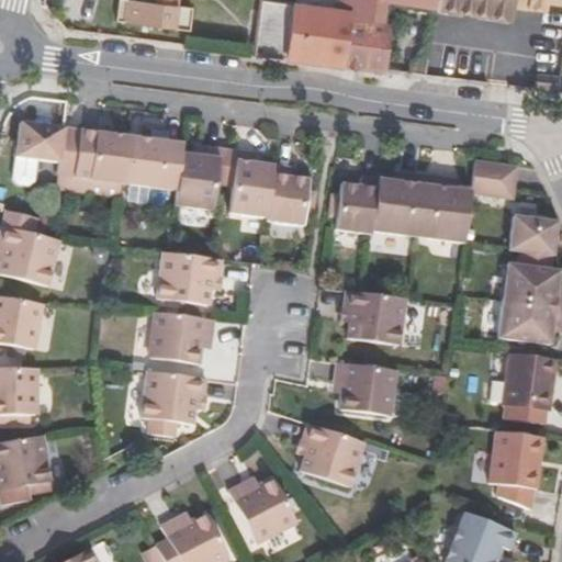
[(152,0),(152,2),(144,1),(137,0),(119,0),(116,21),(187,31),(190,8),(177,6),(177,0),(152,0)]
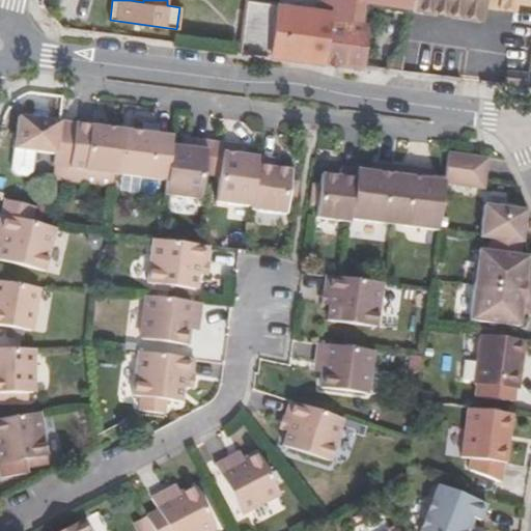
[(352,1),(352,0),(315,0),(314,10),(325,12),(325,18),(331,18),(329,36),(344,38),(346,20),(359,21),(362,3),(352,1)]
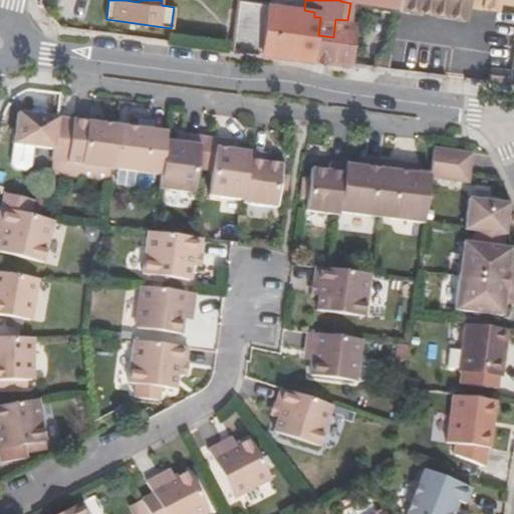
[(340,0),(340,1),(350,3),(396,10),(397,0),(340,0)]
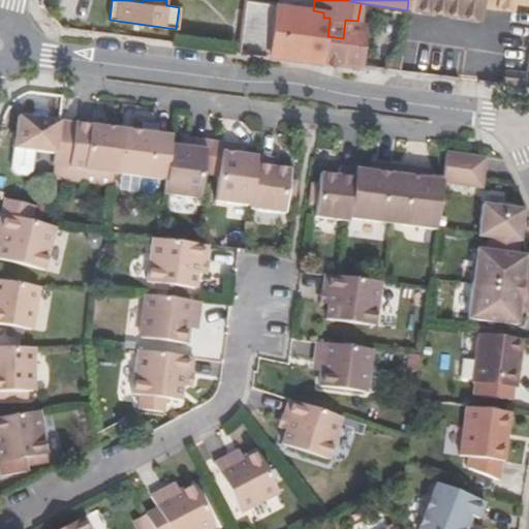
[(479,6),(479,0),(408,0),(407,10),(477,21),(479,6)]
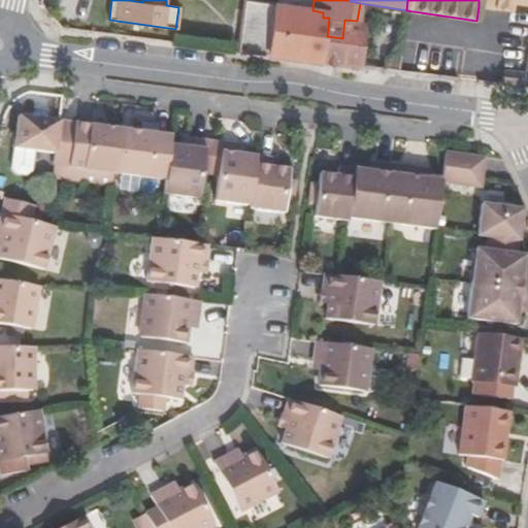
[(479,0),(479,6),(493,8),(493,0),(479,0)]
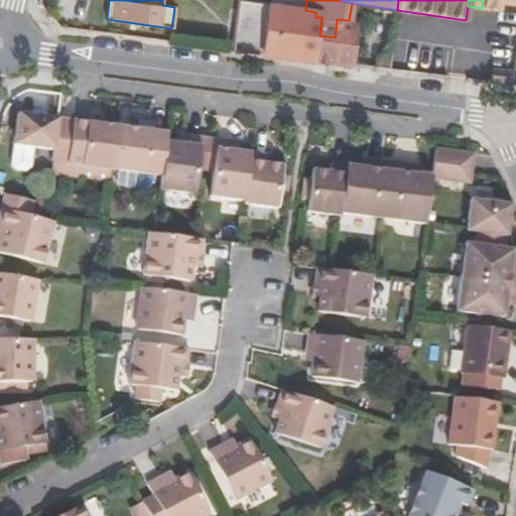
[(515,5),(515,0),(482,0),(482,8),(499,11),(500,3),(515,5)]
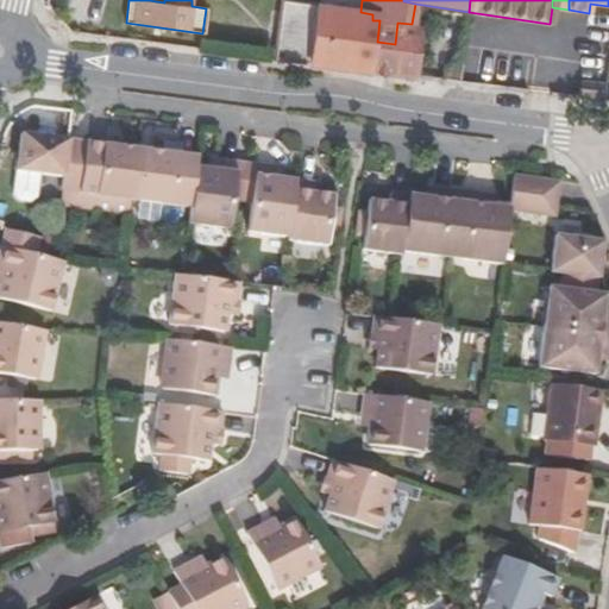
[(283,1),(275,60),(309,64),(316,6),(283,1)]
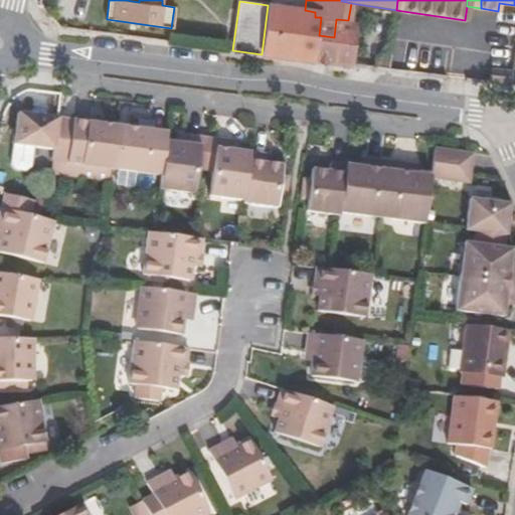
[(313,34),(315,17),(315,12),(305,10),(268,5),(262,54),(310,60),(313,34)]
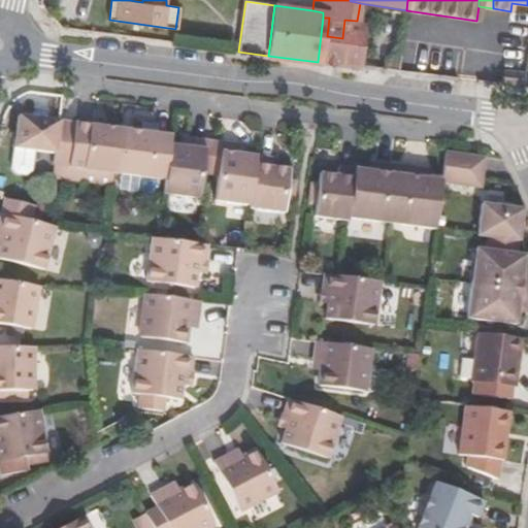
[(359,67),(364,22),(357,21),(344,20),(342,38),(339,65),(359,67)]
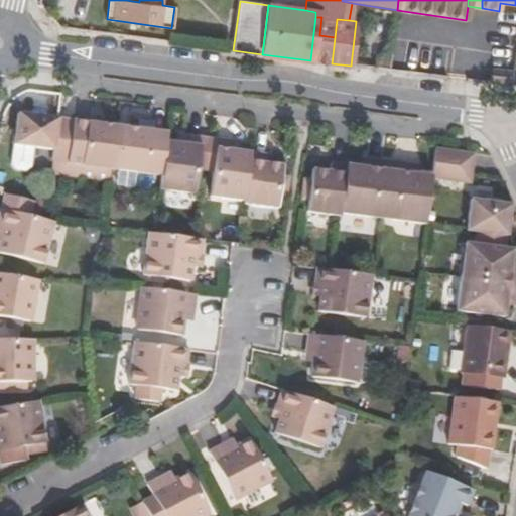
[(319,35),(313,34),(310,60),(332,63),(335,37),(319,35)]
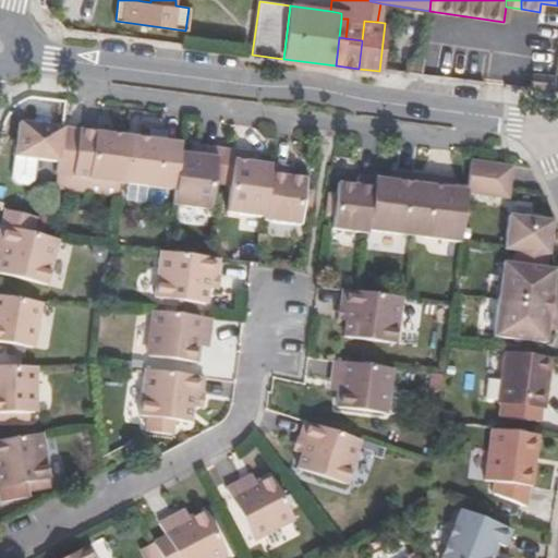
[(552,77),(531,74),(530,87),(550,89),(552,77)]
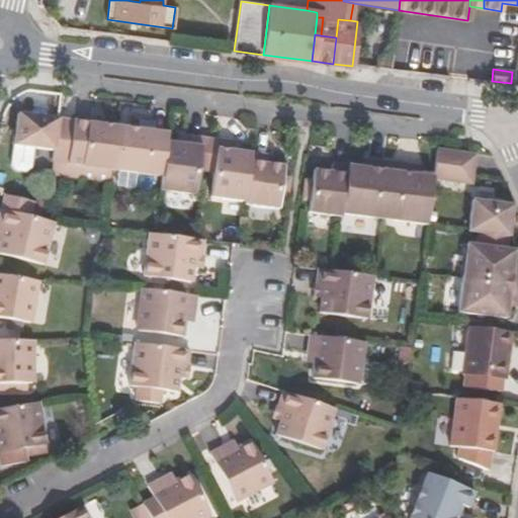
[(54,150),(59,118),(17,113),(13,145),(33,147),(54,150)]
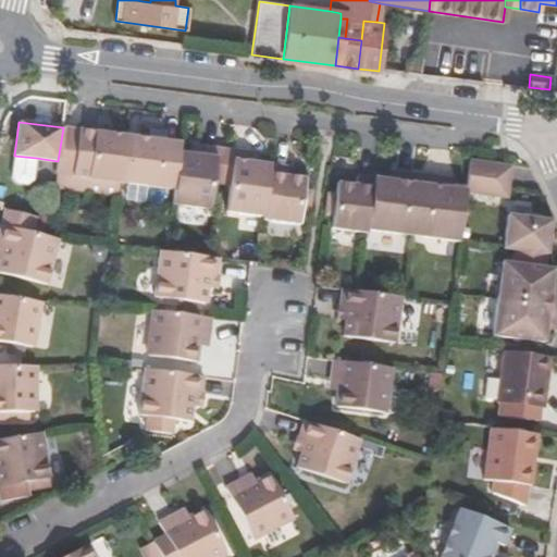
[(54,187),(119,196),(120,182),(126,135),(63,127),(58,161),(54,187)]
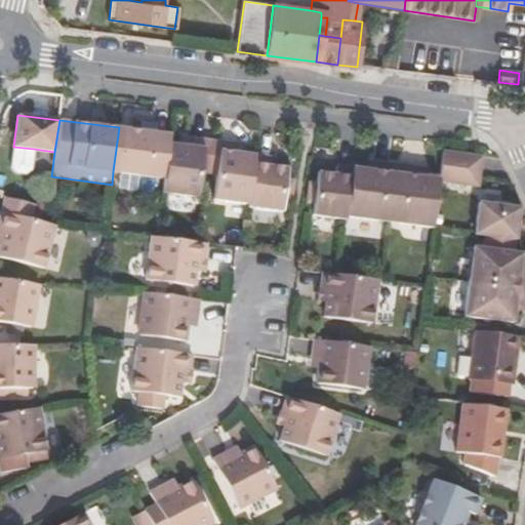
[(113,171),(121,172),(127,129),(119,127),(113,171)]
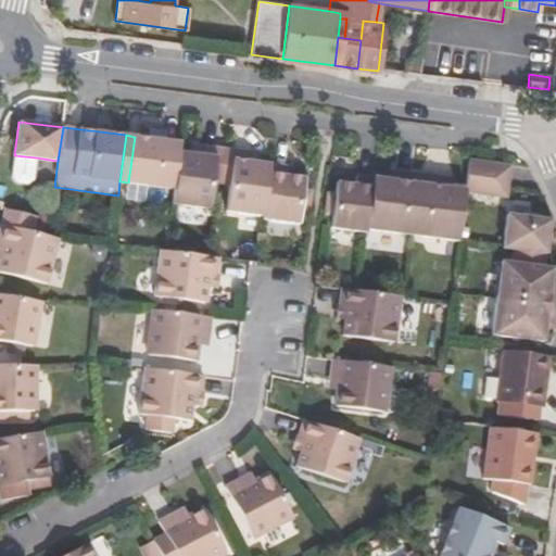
[(180,142),(135,137),(128,182),(175,189),(179,152),(180,142)]
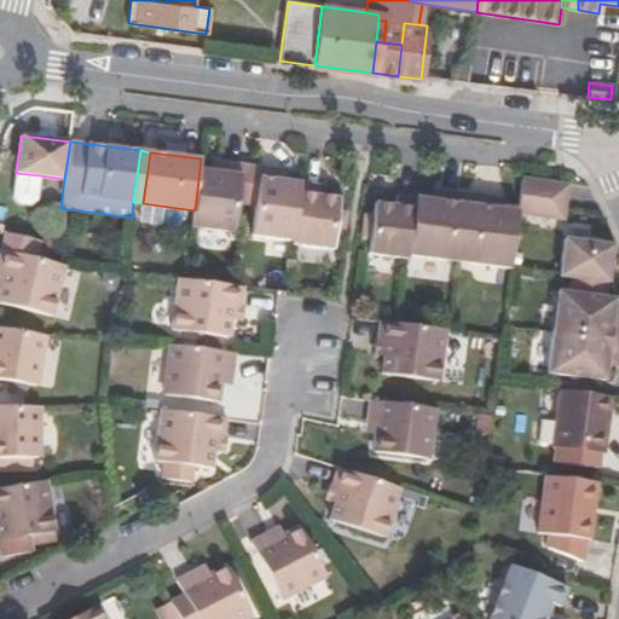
[(215,160),(214,172),(223,173),(225,161),(215,160)]
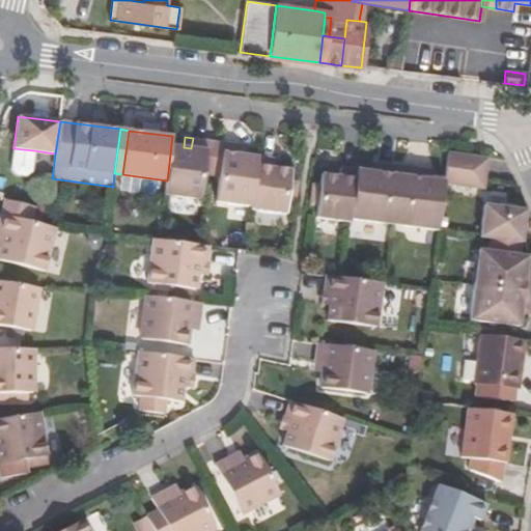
[(191,148),(184,147),(171,145),(167,180),(165,195),(202,199),(203,190),(210,190),(216,141),(210,140),(193,138),(191,148)]
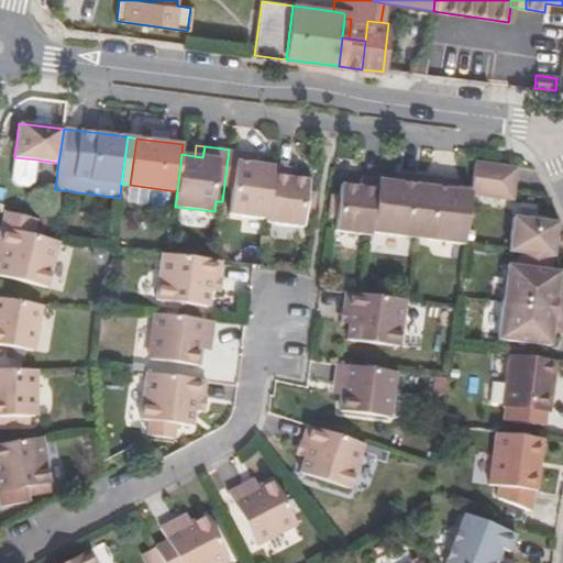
[(252,164),(253,153),(236,151),(229,213),(268,219),(275,166),(261,164),(252,164)]
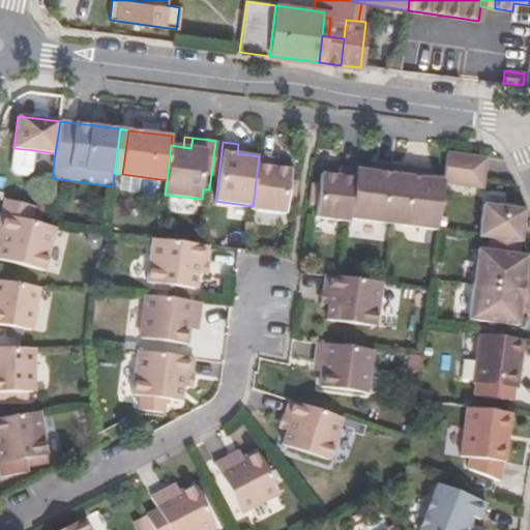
[(246,145),(238,144),(237,154),(245,154),(246,145)]
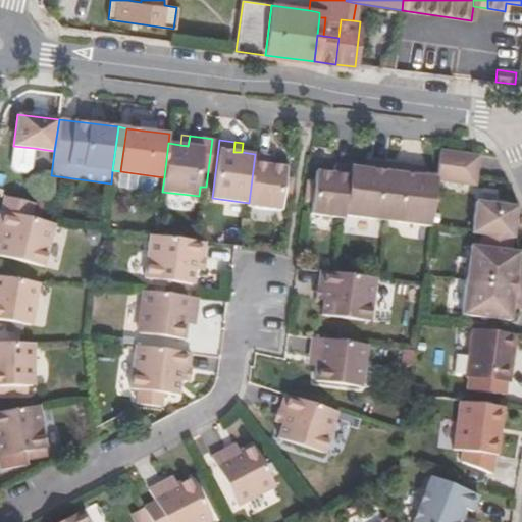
[(34,148),(13,146),(10,167),(14,171),(27,173),(31,169),(34,148)]
